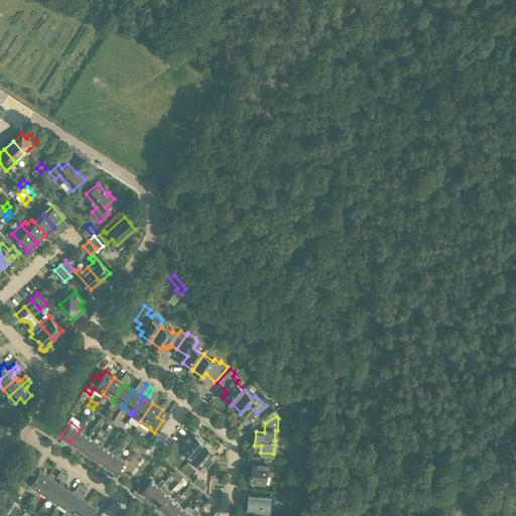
[(80,447),(89,435),(80,429),(71,441),(80,447)]
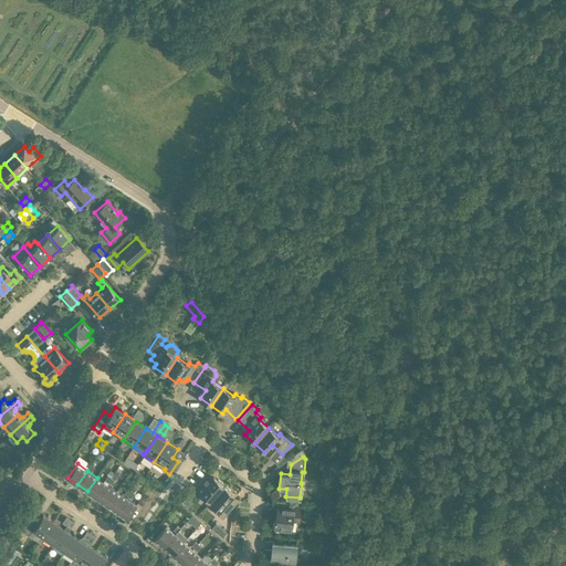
[(224,485),(213,477),(207,484),(201,479),(192,490),(198,495),(200,493),(210,502),(224,485)]
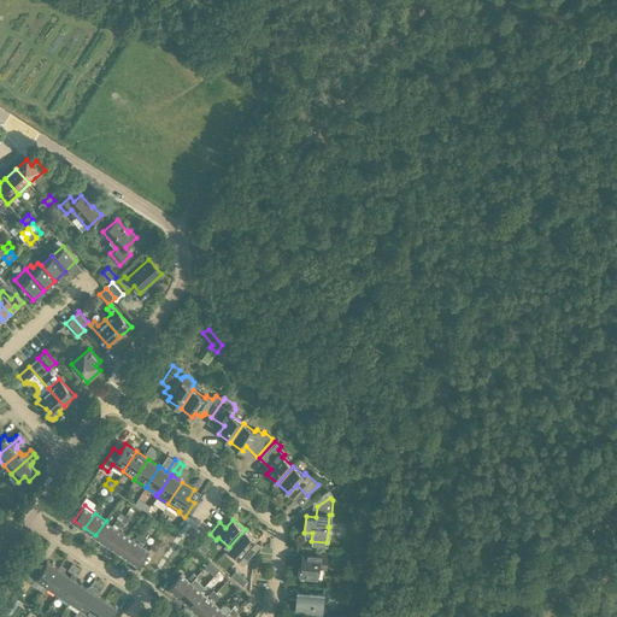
[(106,542),(117,528),(106,521),(95,535),(106,542)]
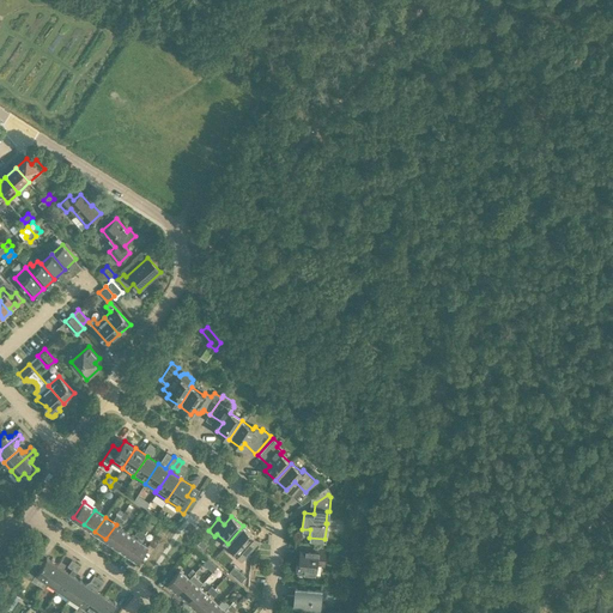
[(116,546),(126,532),(116,525),(105,539),(116,546)]
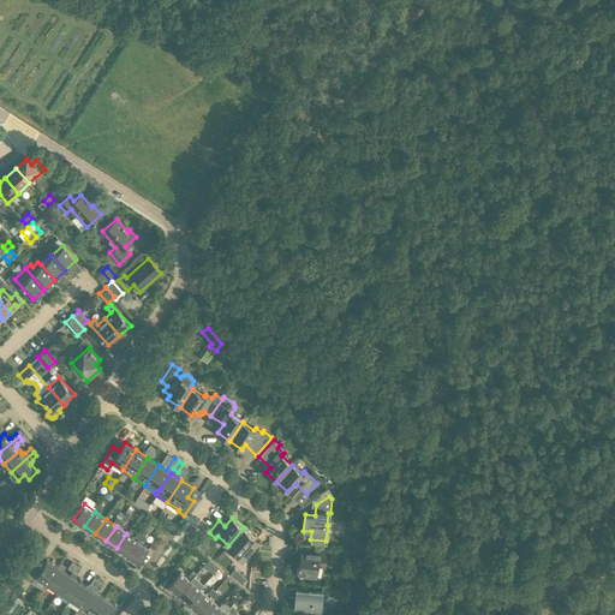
[(243,562),(254,551),(258,545),(252,541),(255,538),(244,527),(228,545),(239,555),(237,557),(243,562)]
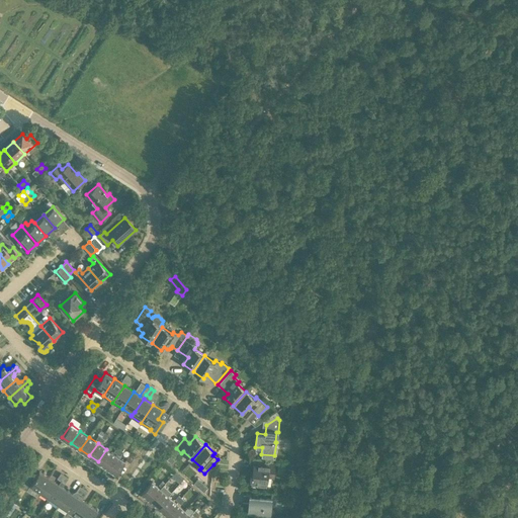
[(107,467),(115,455),(106,449),(98,461),(107,467)]
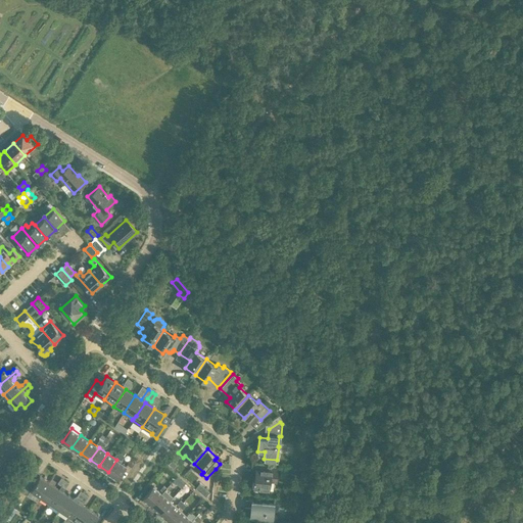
[(117,479),(127,466),(116,460),(108,472),(117,479)]
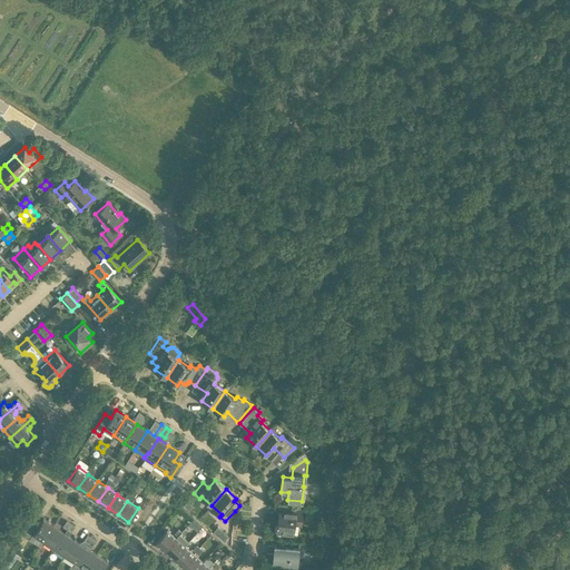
[(144,510),(147,504),(141,501),(138,507),(144,510)]
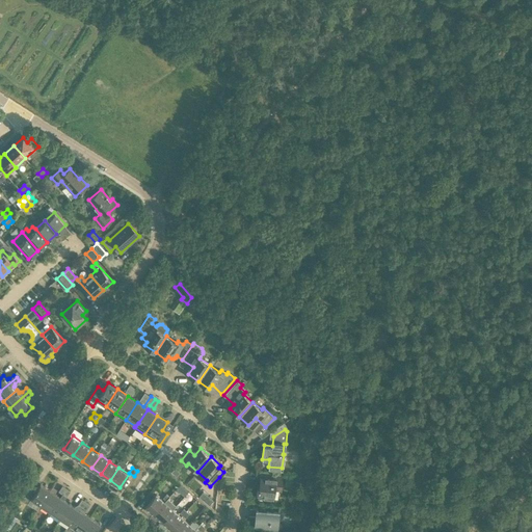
[(281,489),(282,477),(264,475),(263,481),(259,480),(258,498),(273,499),(274,488),(281,489)]
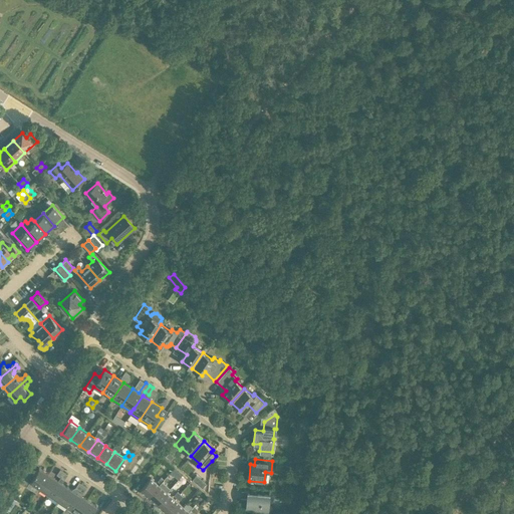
[(282,470),(283,461),(277,460),(277,462),(276,462),(275,470),(282,470)]
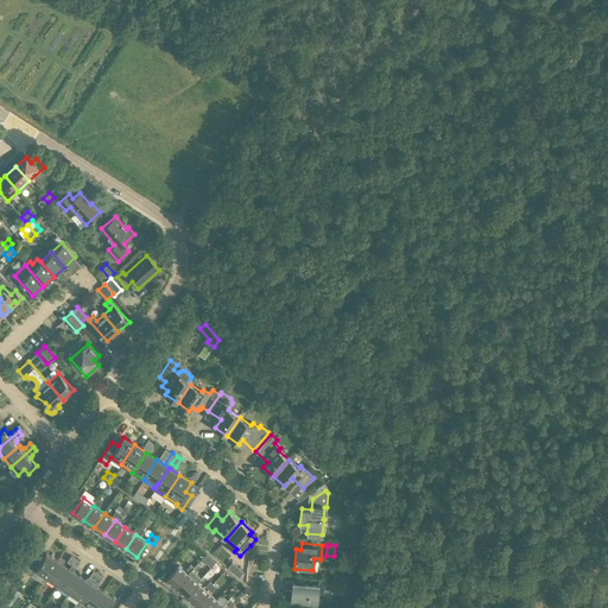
[(48,576),(58,561),(46,552),(40,562),(35,558),(25,571),(31,576),(36,569),(48,576)]
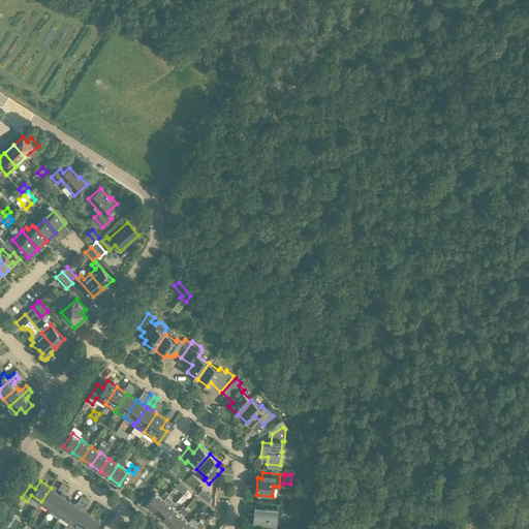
[(179,481),(175,487),(179,490),(183,486),(179,481)]
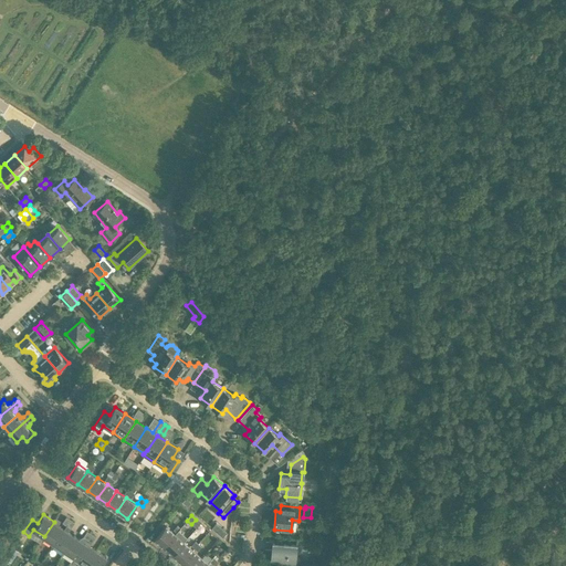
[(54,544),(64,528),(54,522),(44,536),(54,544)]
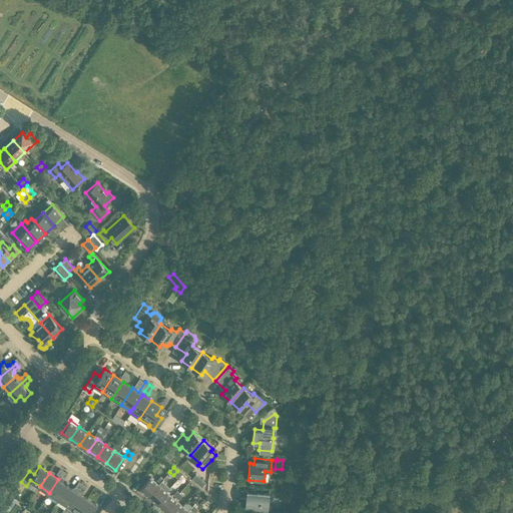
[(148,495),(158,484),(150,476),(139,488),(148,495)]
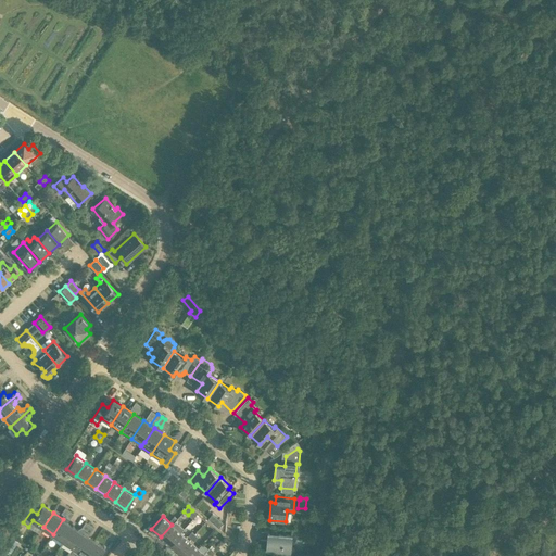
[(64,541),(73,527),(63,519),(53,534),(64,541)]
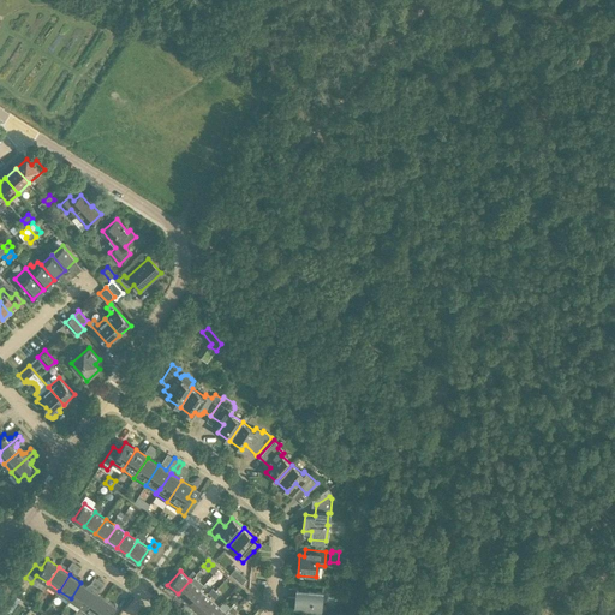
[(240,575),(236,579),(242,584),(246,579),(240,574),(240,575)]
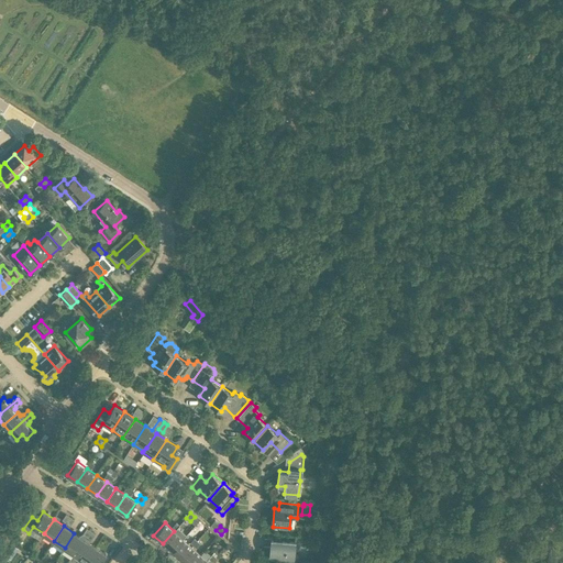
[(87,537),(90,531),(87,528),(83,534),(79,536),(74,533),(65,548),(75,555),(85,540),(87,537)]
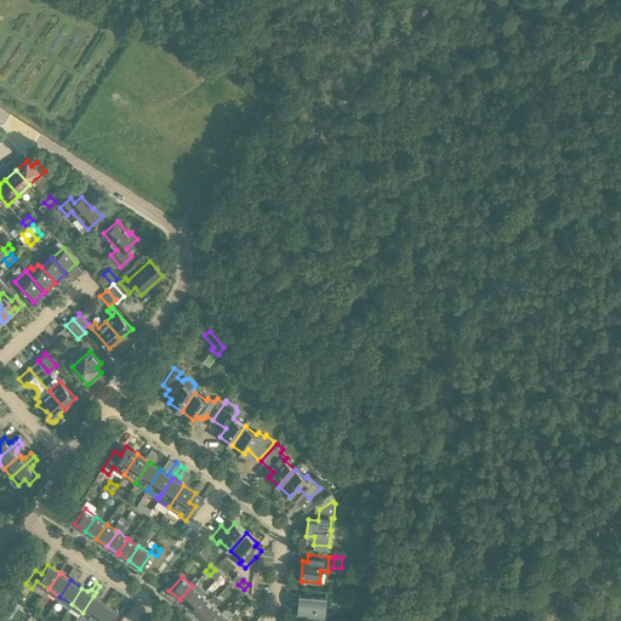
[(189,608),(201,594),(192,586),(180,599),(189,608)]
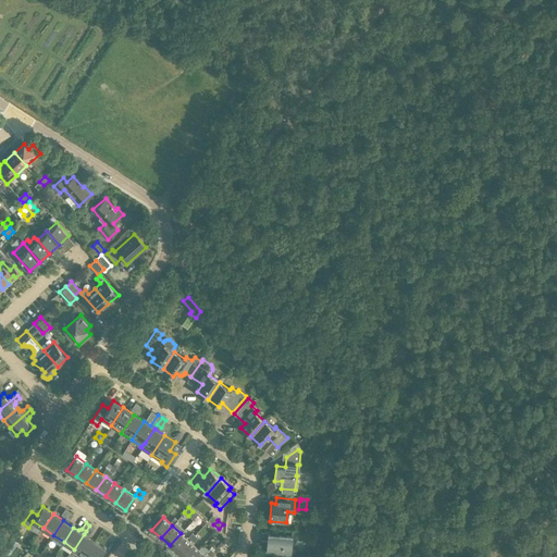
[(178,554),(189,541),(181,533),(170,545),(178,554)]
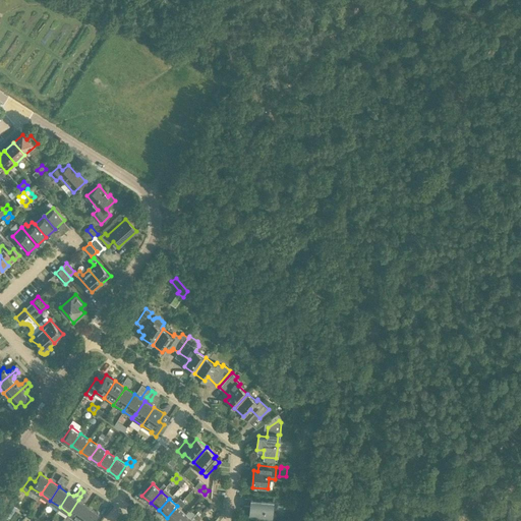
[(272,517),(273,502),(250,499),(248,514),(272,517)]
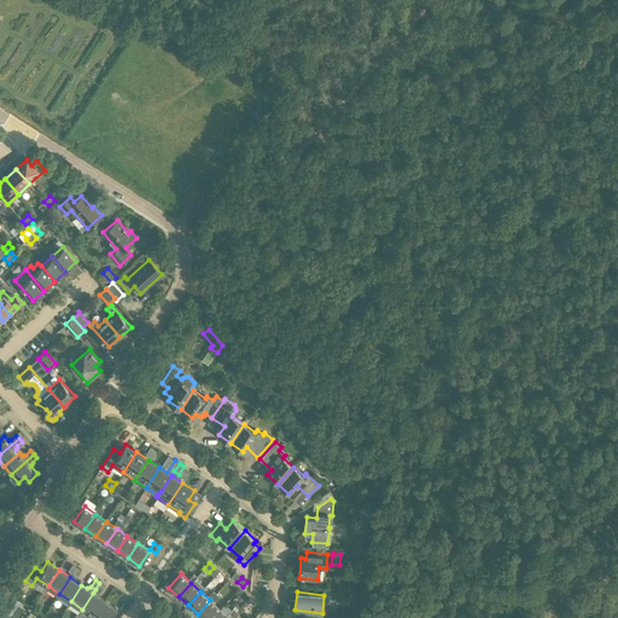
[(104,600),(93,593),(82,610),(94,617),(104,600)]
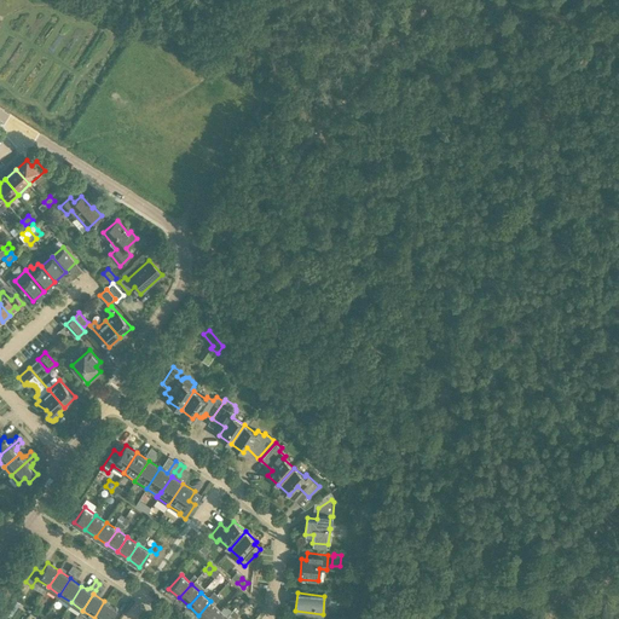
[(13,600),(10,606),(16,609),(19,603),(13,600)]
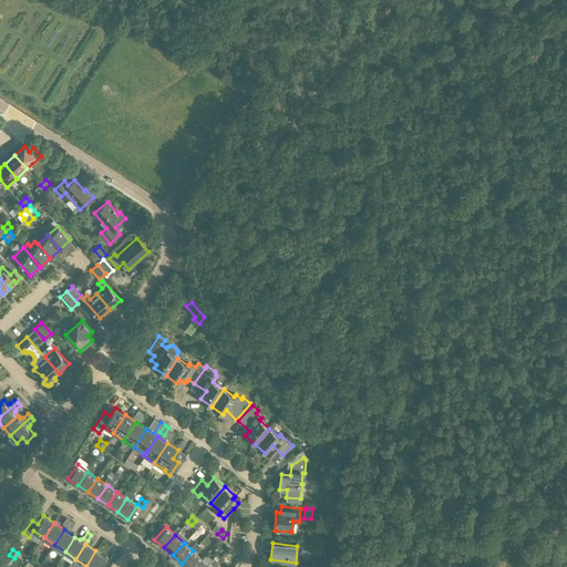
[(101,566),(106,558),(95,550),(86,566),(88,566),(101,566)]
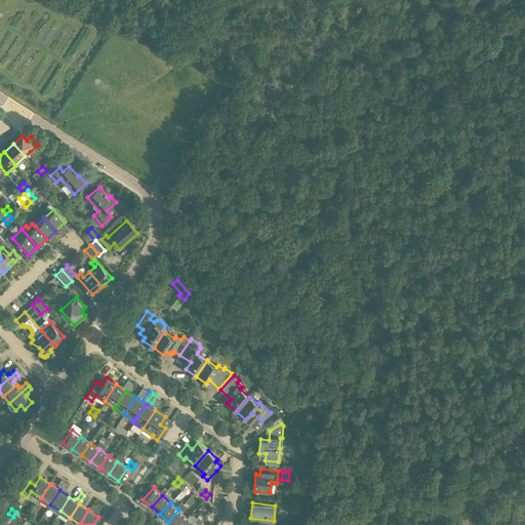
[(171,524),(179,524),(187,517),(178,510),(168,522),(171,524)]
